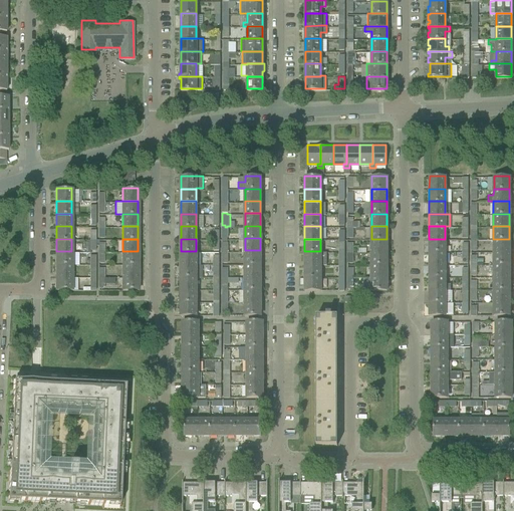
[(371,239),(371,251),(387,251),(387,239),(371,239)]
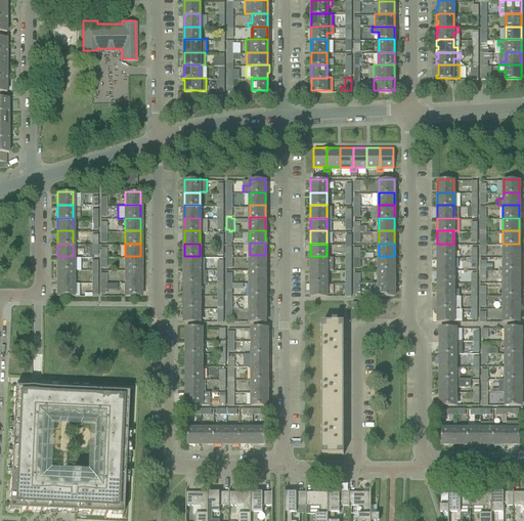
[(453,244),(437,244),(437,256),(453,256),(453,244)]
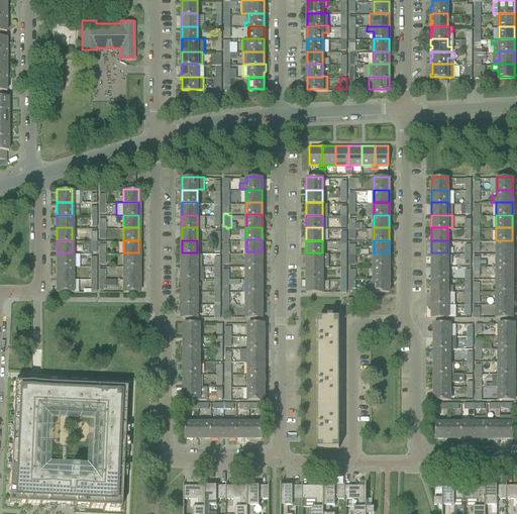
[(496,240),(496,252),(512,252),(512,240),(496,240)]
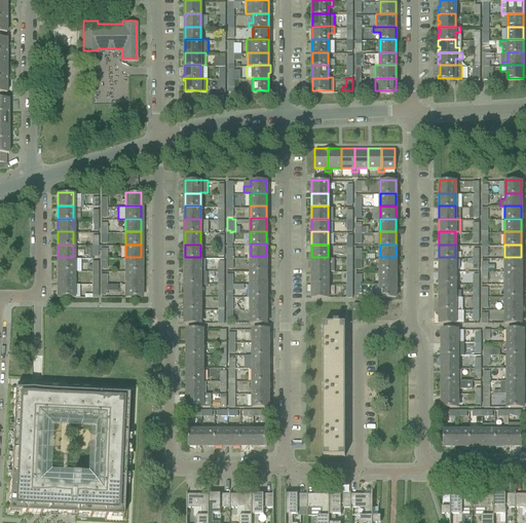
[(266,256),(251,256),(251,269),(266,269),(266,256)]
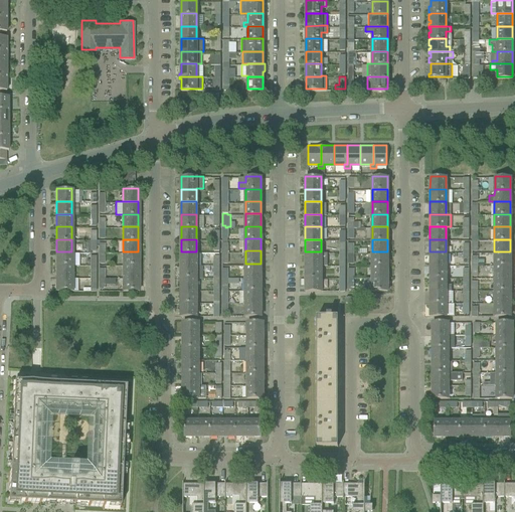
[(463,250),(463,251),(458,251),(458,256),(463,256),(463,262),(469,262),(469,252),(466,252),(466,250),(463,250)]
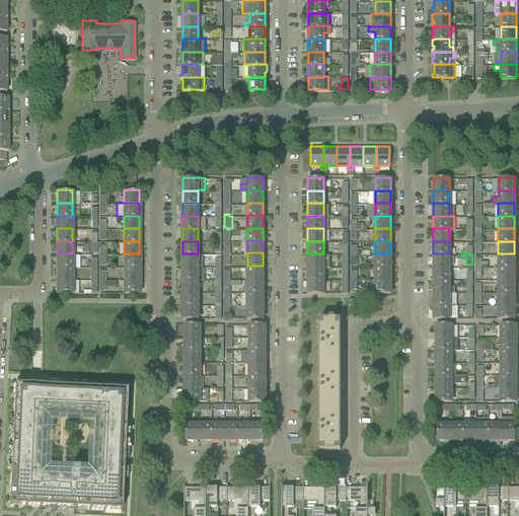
[(57,253),(57,266),(72,266),(72,253),(57,253)]
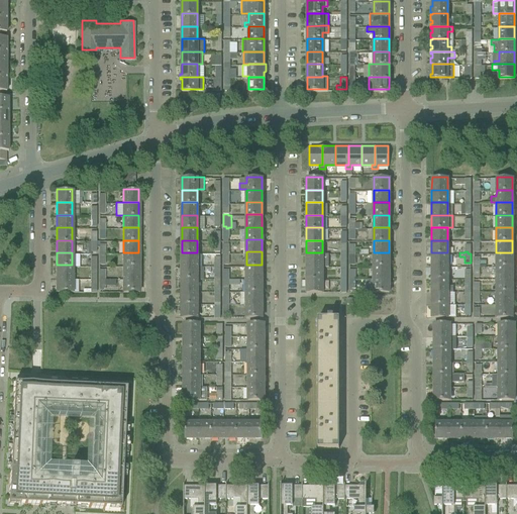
[(123,252),(123,265),(138,265),(138,252),(123,252)]
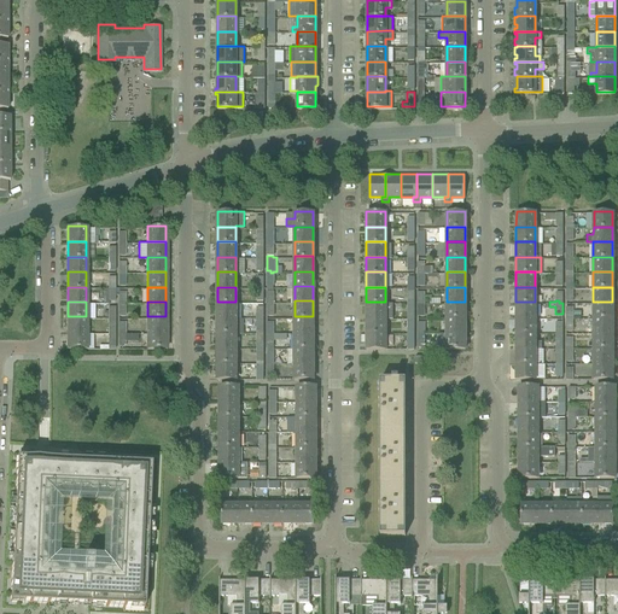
[(217,302),(217,316),(235,316),(235,302),(217,302)]
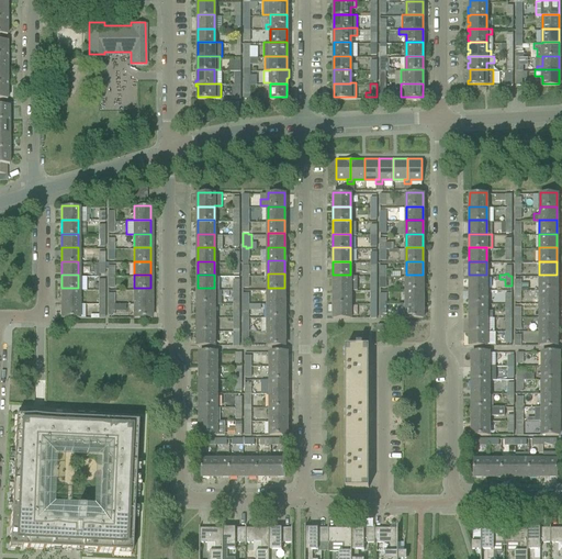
[(350,275),(333,275),(333,289),(350,288),(357,288),(357,281),(350,281),(350,275)]
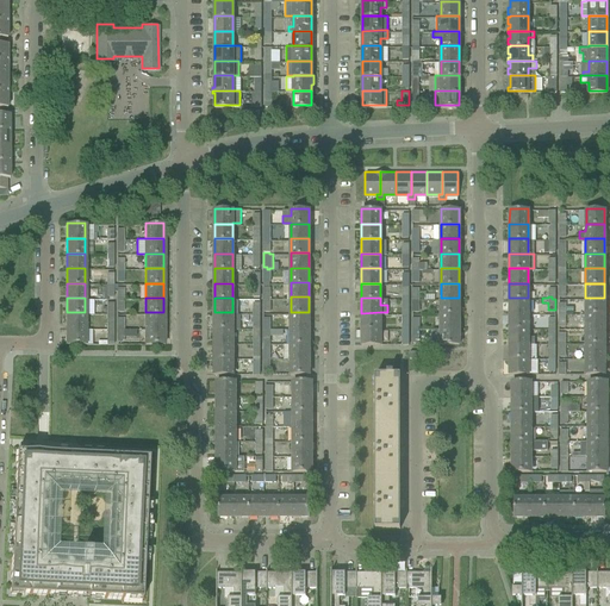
[(459,298),(441,298),(441,312),(459,312),(459,298)]
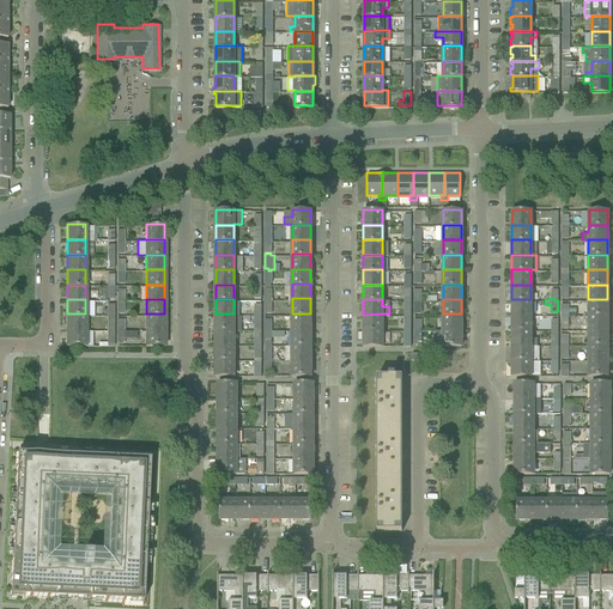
[(511,299),(511,315),(530,315),(530,299),(511,299)]
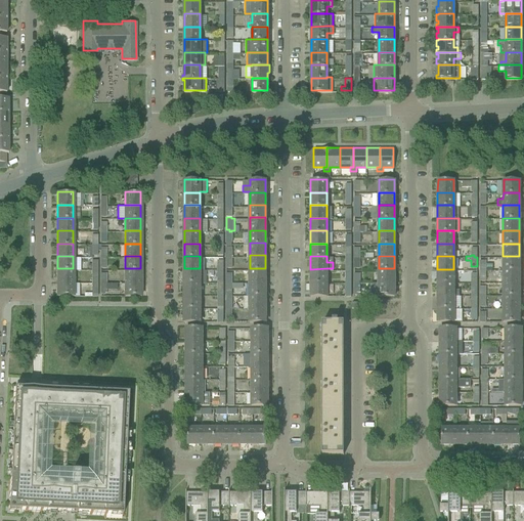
[(503,256),(503,268),(519,268),(519,256),(503,256)]
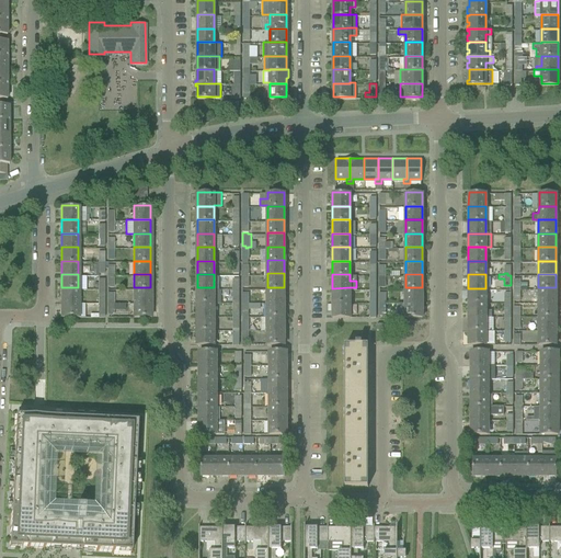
[(61,287),(61,302),(78,302),(78,287),(61,287)]
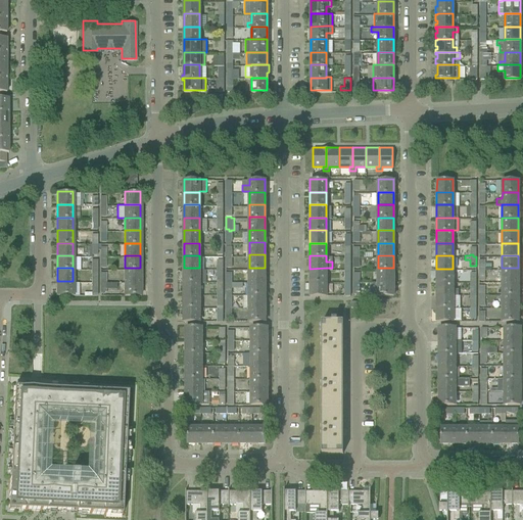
[(140,268),(125,268),(125,281),(140,281),(140,268)]
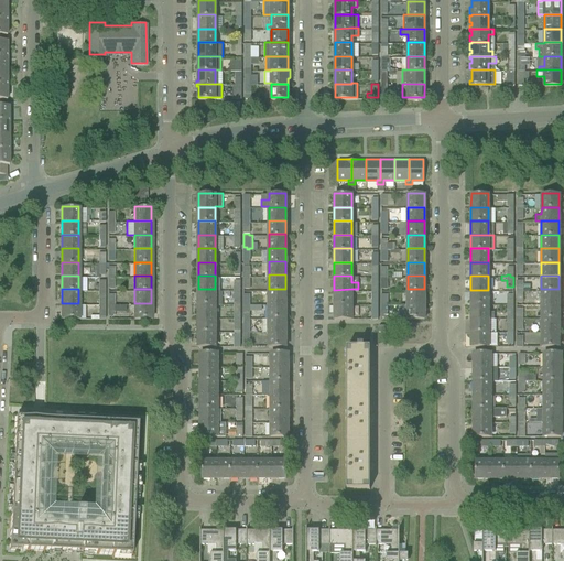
[(215,289),(198,289),(198,303),(215,303),(215,289)]
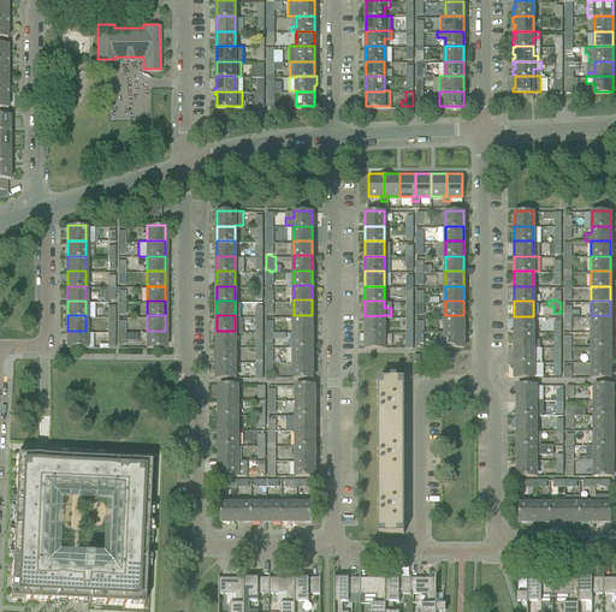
[(312,330),(312,315),(294,315),(294,330),(312,330)]
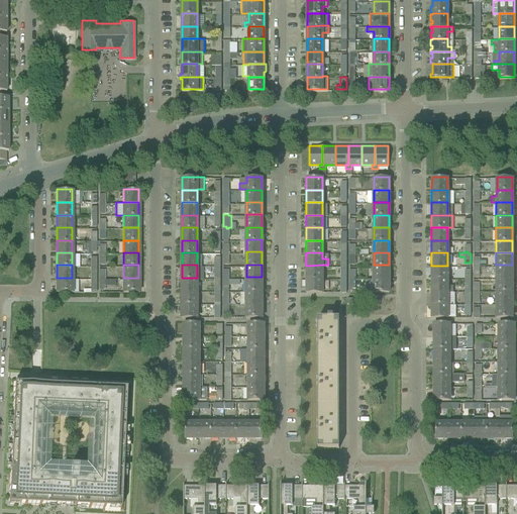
[(322,265),(306,266),(306,278),(322,278),(322,265)]
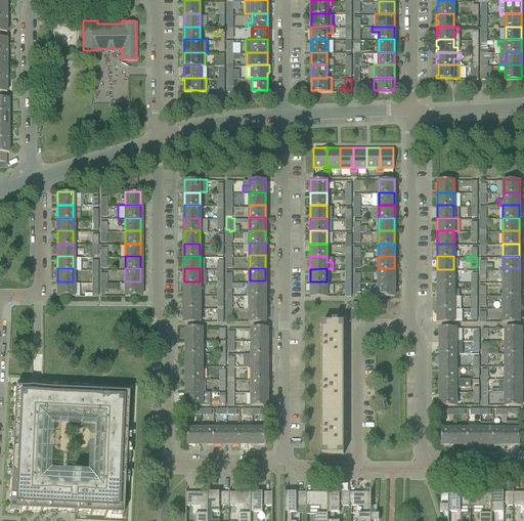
[(394,268),(379,268),(379,281),(394,281),(394,268)]
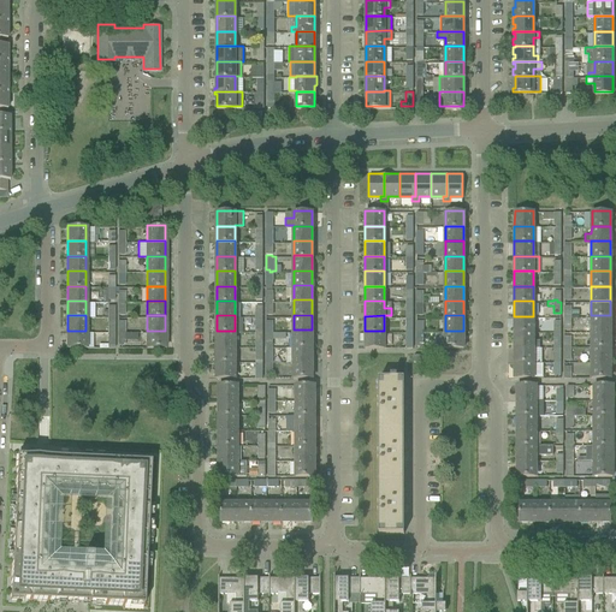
[(610,315),(591,315),(591,331),(610,331),(610,315)]
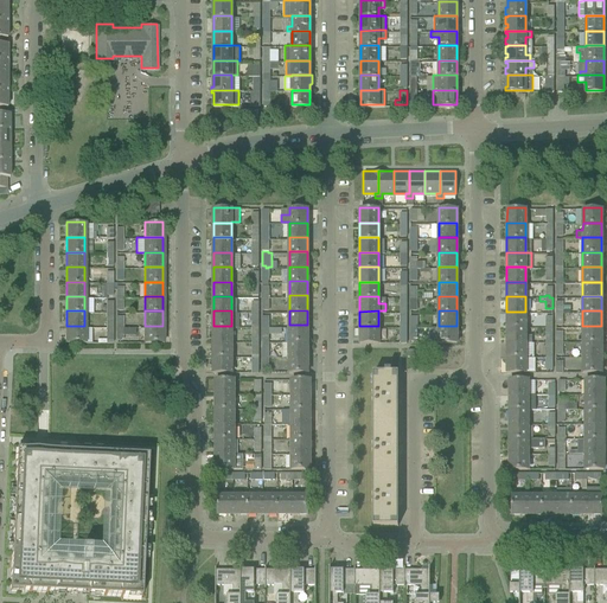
[(525,312),(506,312),(506,326),(525,326),(525,312)]
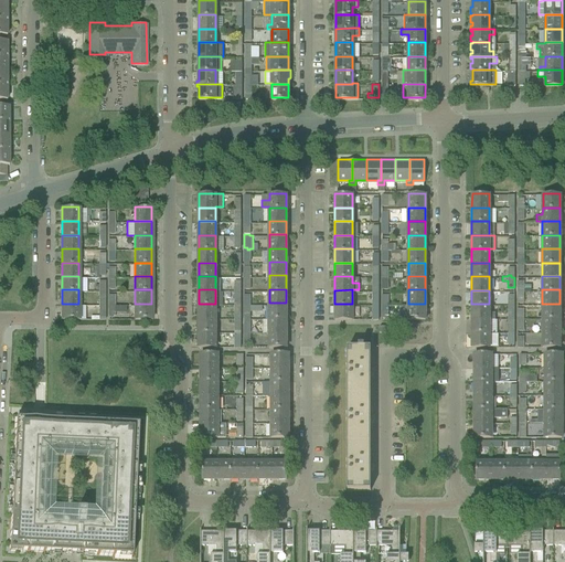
[(108,304),(115,304),(118,304),(118,300),(114,300),(114,293),(108,293),(108,304)]
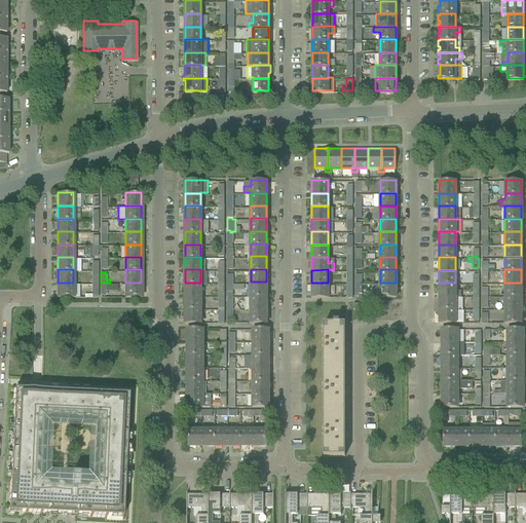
[(266,282),(251,282),(251,294),(266,294),(266,282)]
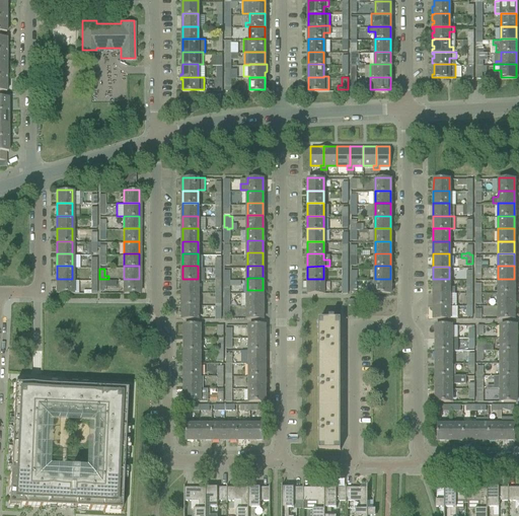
[(72,279),(57,279),(57,292),(72,292),(72,279)]
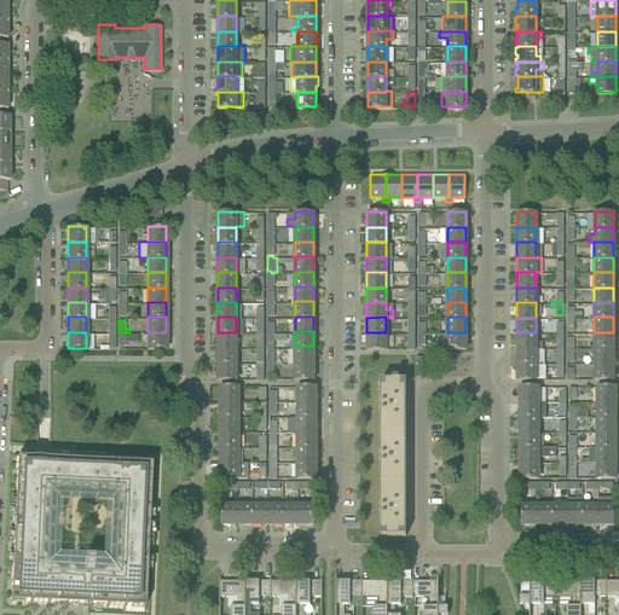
[(166,332),(148,332),(148,348),(166,348),(166,332)]
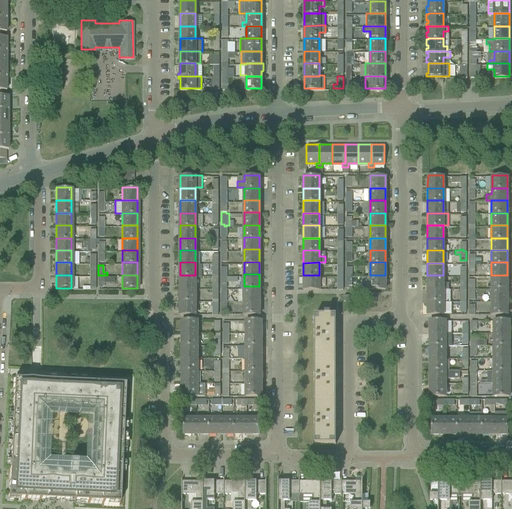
[(180,275),(180,287),(195,287),(195,275),(180,275)]
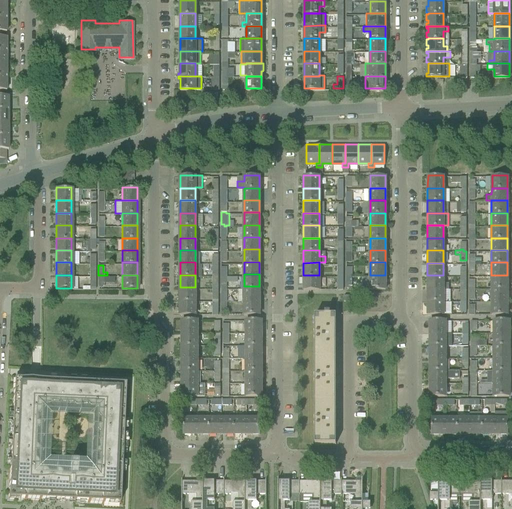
[(319,275),(303,275),(303,288),(319,288),(319,275)]
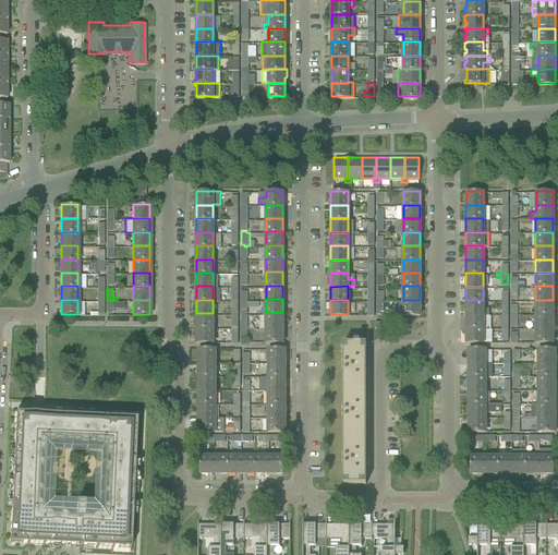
[(403,300),(403,314),(420,314),(420,300),(403,300)]
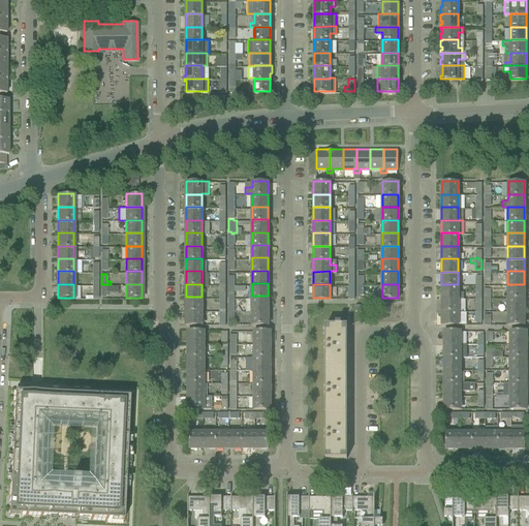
[(441,284),(441,297),(458,297),(463,297),(463,291),(458,291),(458,284),(441,284)]
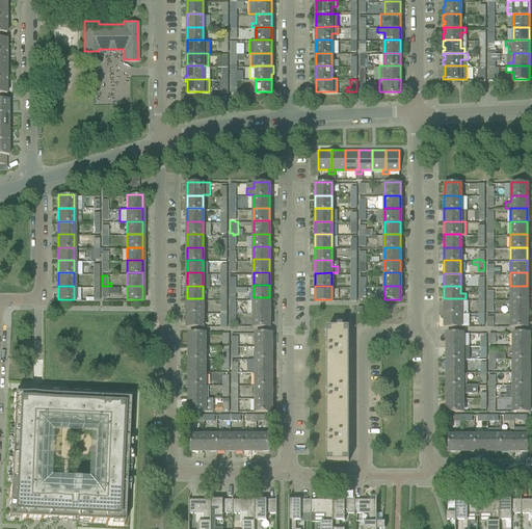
[(510,286),(510,298),(527,298),(527,286),(510,286)]
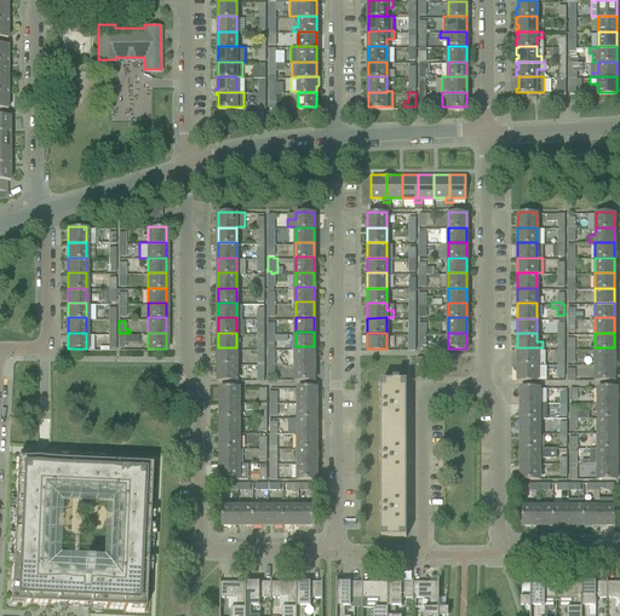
[(314,346),(296,346),(296,362),(314,362),(314,346)]
